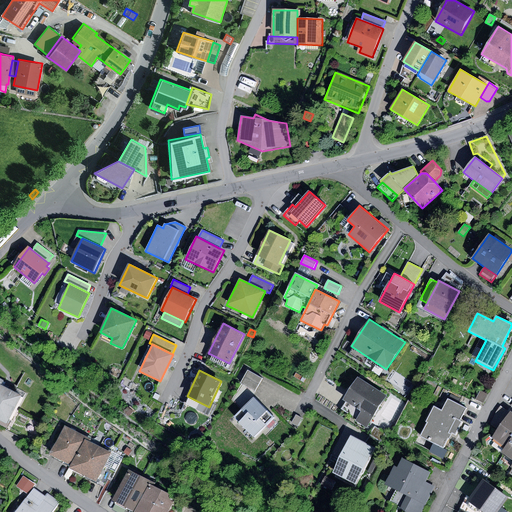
[(262,378),(248,370),(240,383),(255,391),(262,378)]
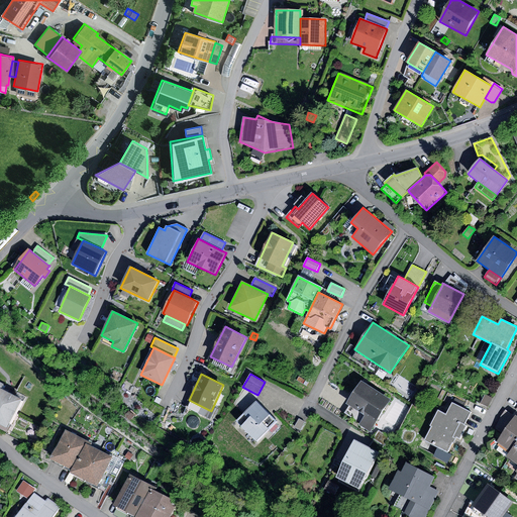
[(6,385),(0,381),(0,424),(9,429),(24,401),(15,397),(3,390),(6,385)]
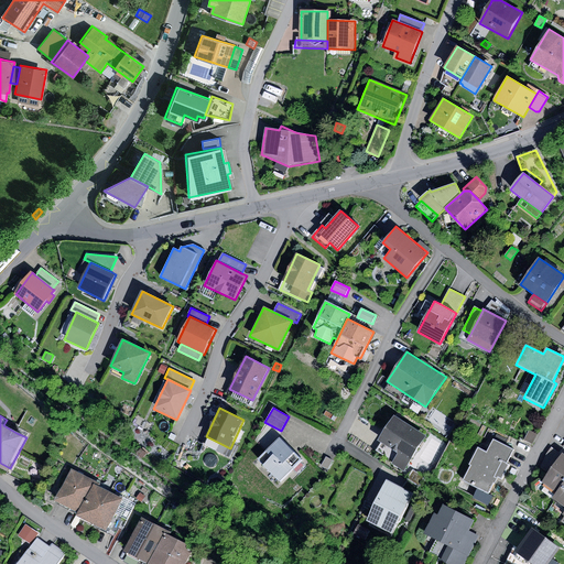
[(426,436),(394,416),(380,441),(381,442),(398,453),(392,462),(391,464),(404,473),(426,436)]
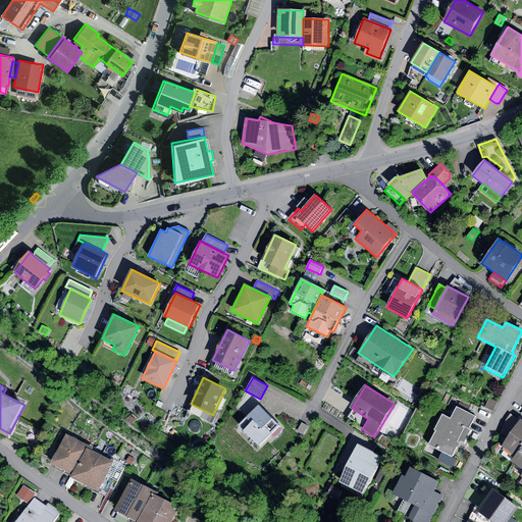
[(490,398),(485,408),(492,411),(498,402),(490,398)]
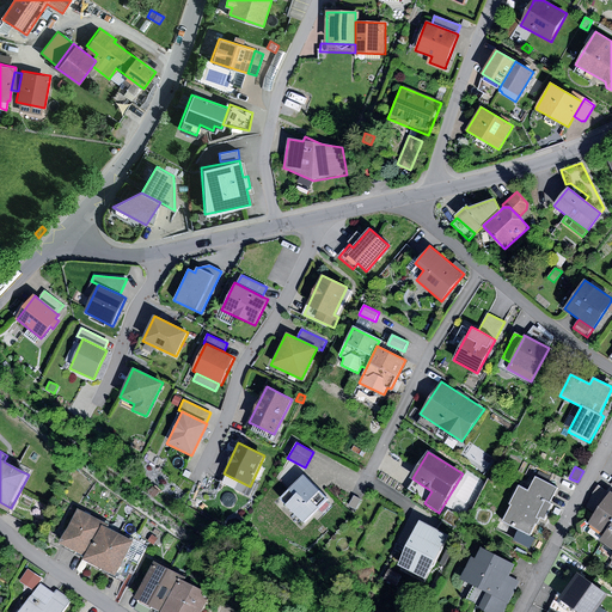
[(304,475),(280,499),(304,522),(328,499),(304,475)]
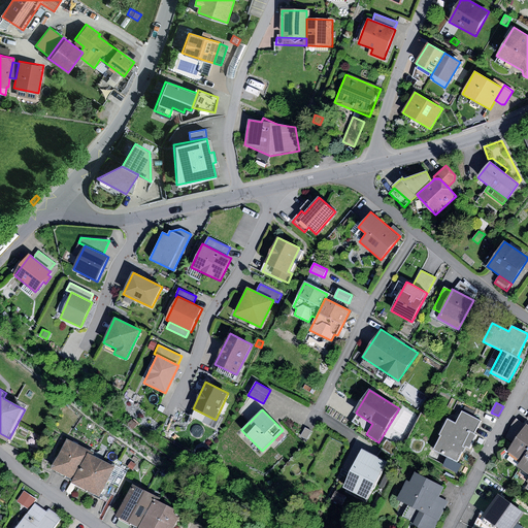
[(456,424),(448,420),(439,434),(441,435),(433,451),(447,458),(457,463),(466,447),(469,449),(476,435),(474,433),(481,421),(462,411),(456,424)]
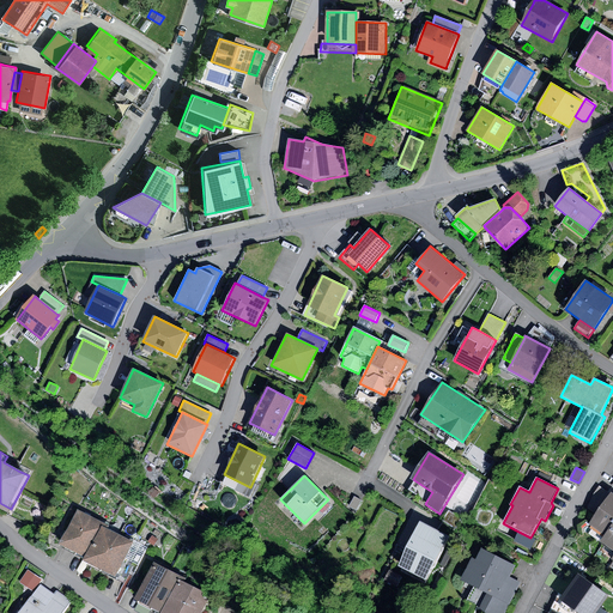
[(432,492),(414,480),(408,490),(426,502),(432,492)]
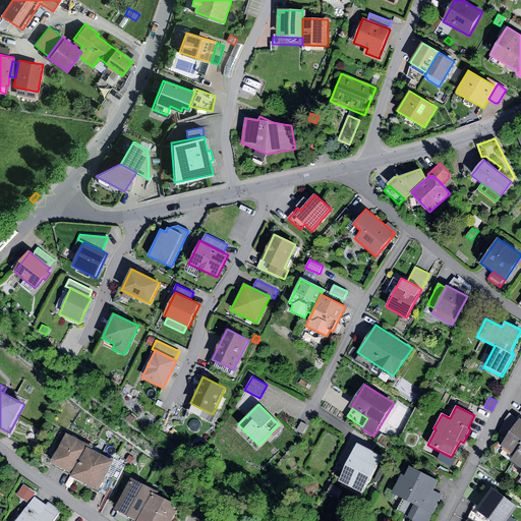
[(515,456),(520,447),(520,420),(520,419),(501,446),(515,456)]
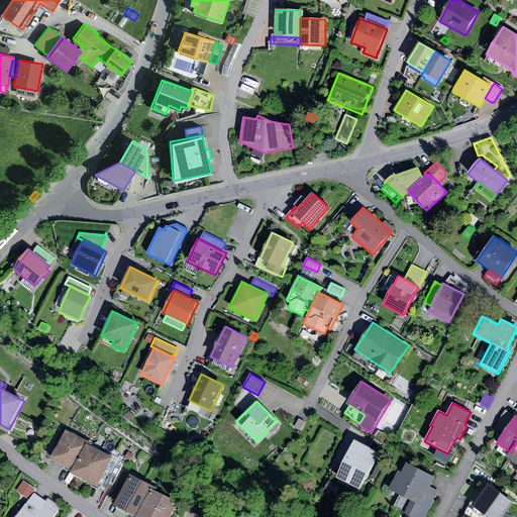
[(379,430),(373,439),(384,446),(390,437),(379,430)]
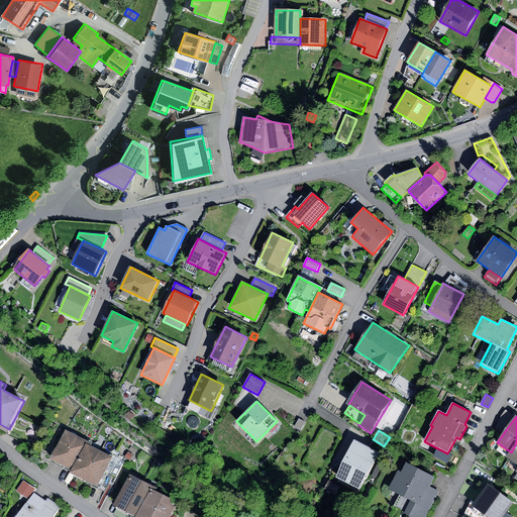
[(66,431),(52,460),(63,466),(78,436),(66,431)]
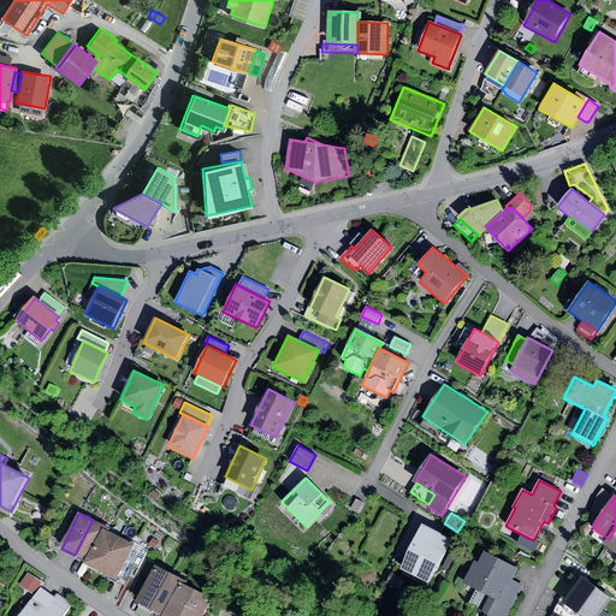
[(105,527),(93,520),(75,555),(88,562),(104,529),(105,527)]
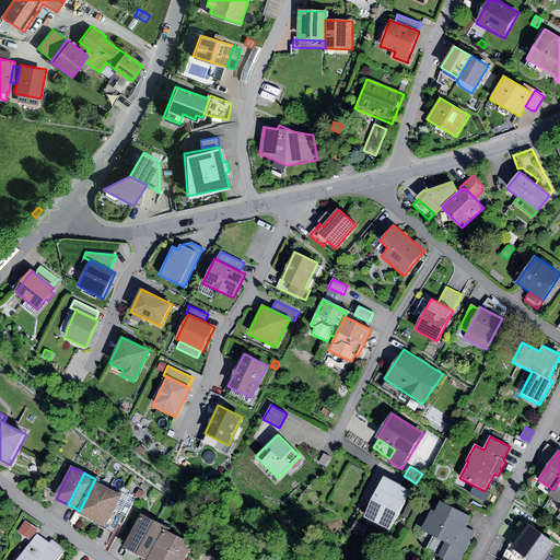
[(409,490),(384,477),(363,517),(389,531),(409,490)]
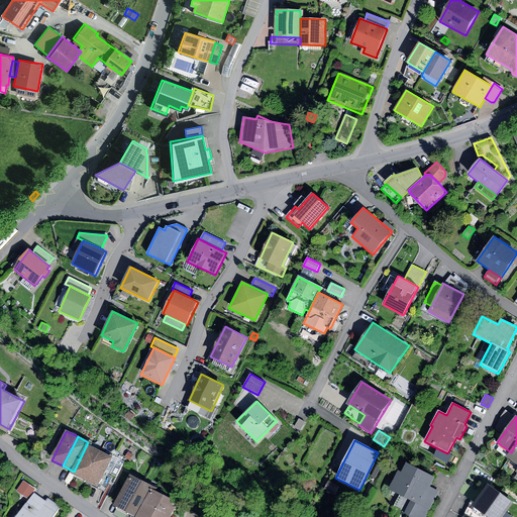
[(516,463),(516,443),(511,452),(507,457),(516,463)]
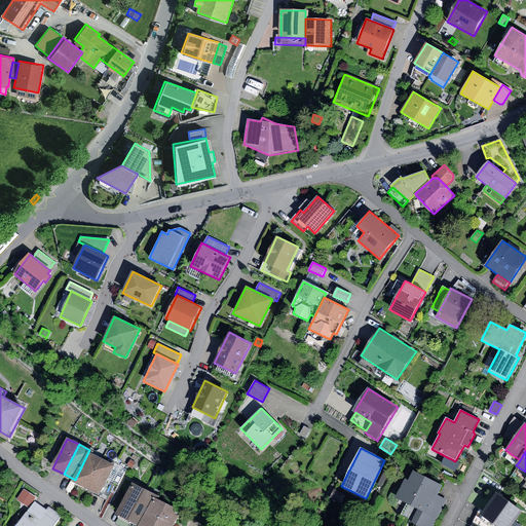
[(75,480),(73,482),(86,489),(102,459),(88,452),(75,480)]
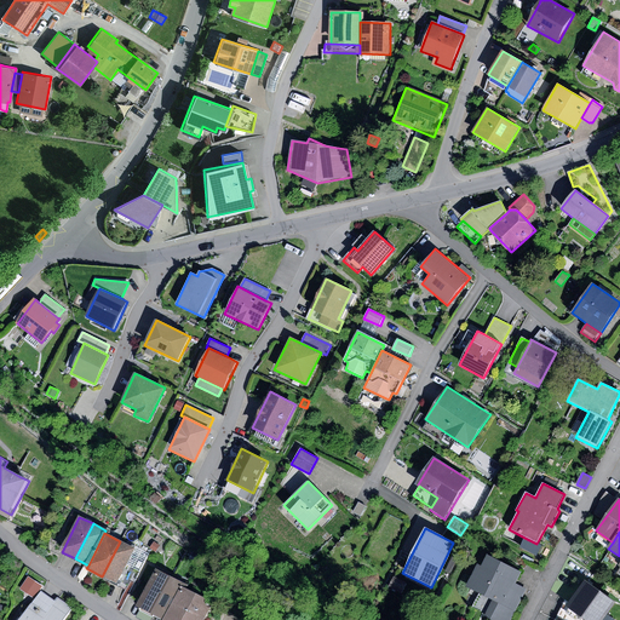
[(537,544),(524,538),(520,547),(537,556),(541,545),(537,544)]
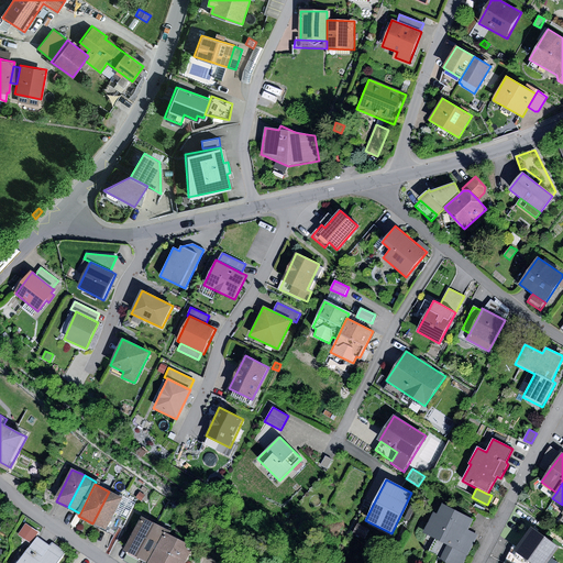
[(122,498),(106,530),(119,537),(139,499),(136,498),(127,489),(122,498)]
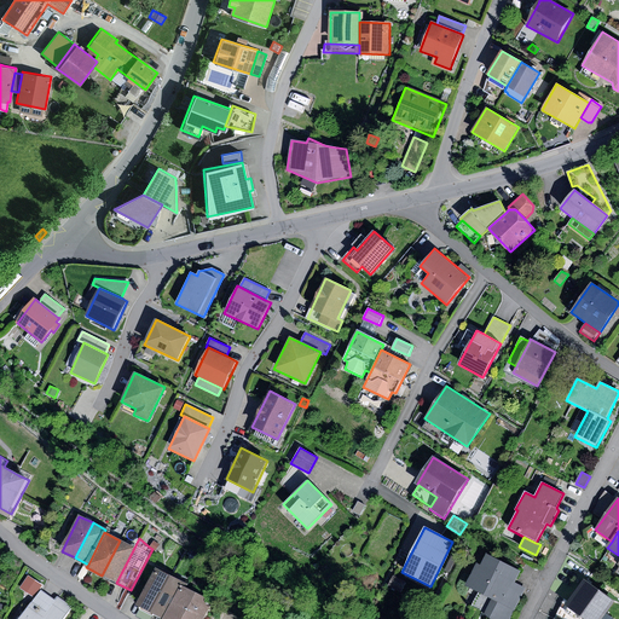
[(134,548),(120,541),(102,576),(116,583),(134,548)]
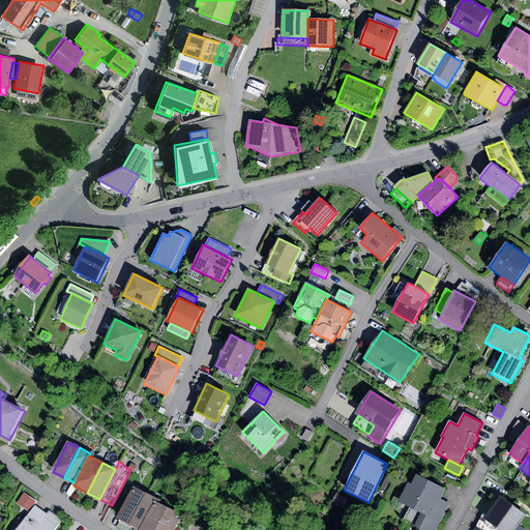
[(131,463),(128,469),(130,470),(133,472),(137,467),(131,463)]
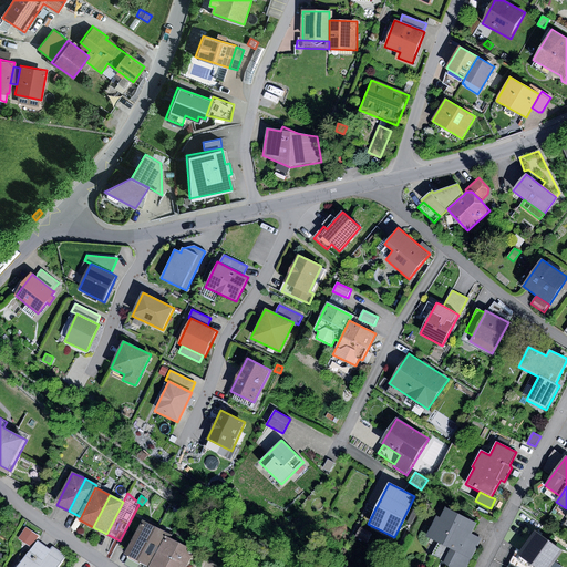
[(441,518),(436,516),(426,537),(439,543),(432,555),(444,560),(443,564),(449,566),(466,566),(482,538),(472,534),(477,523),(446,508),(441,518)]
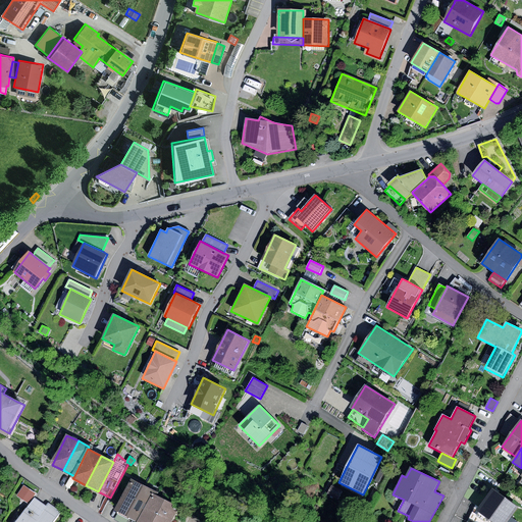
[(133,480),(117,510),(128,515),(144,485),(133,480)]
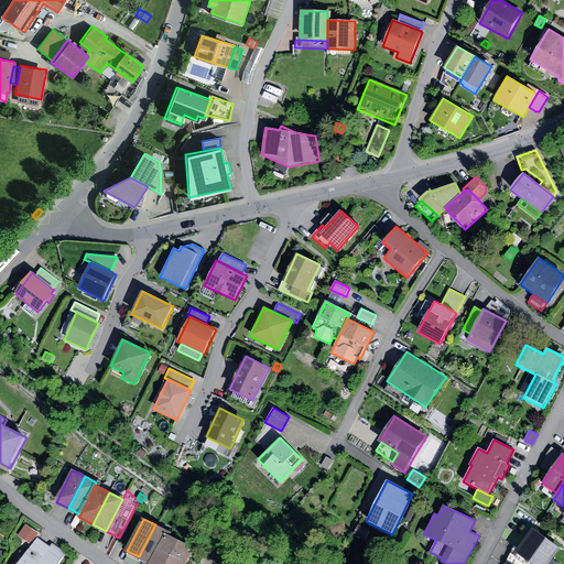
[(167,531),(155,524),(139,556),(151,563),(165,533),(167,531)]
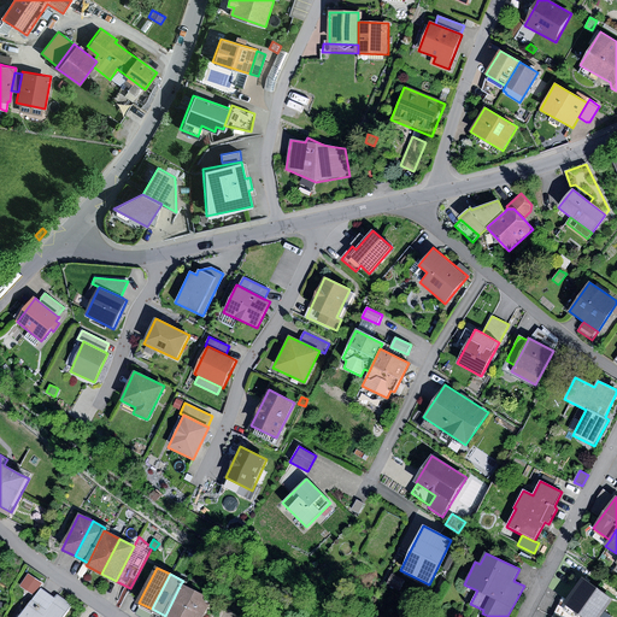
[(404,580),(392,574),(387,583),(399,589),(404,580)]
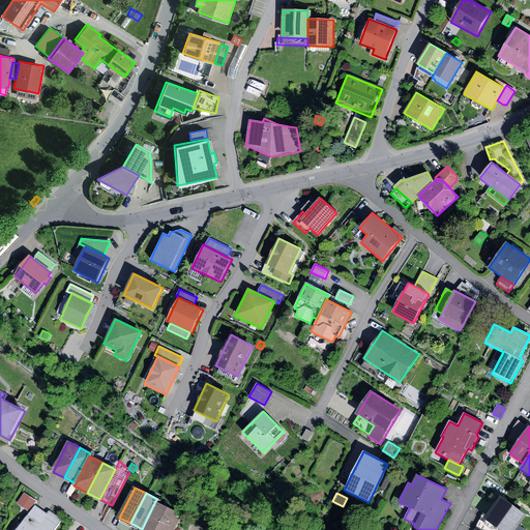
[(23,495),(19,502),(26,505),(30,498),(23,495)]
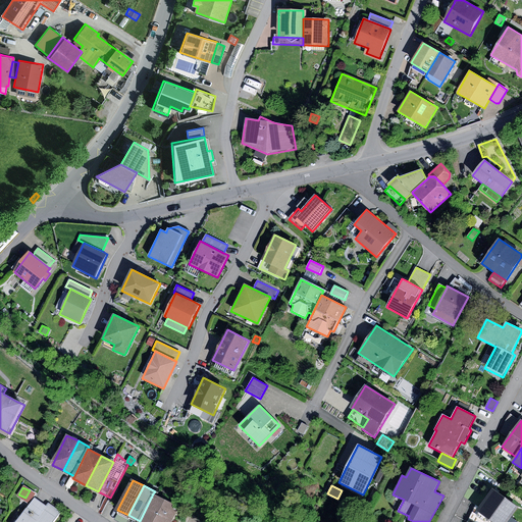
[(492,489),(477,511),(491,521),(507,521),(511,517),(518,507),(492,489)]
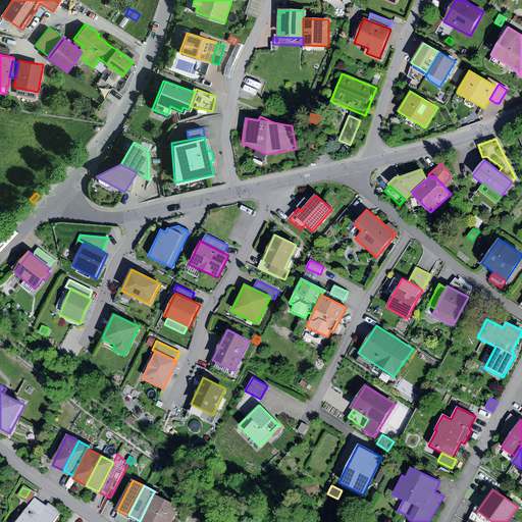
[(140,521),(139,521),(155,521),(166,501),(153,493),(140,521)]
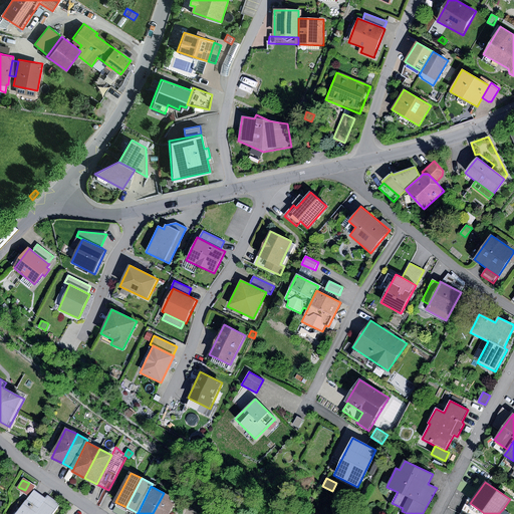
[(51,513),(60,504),(47,495),(45,498),(34,490),(15,513),(51,513)]
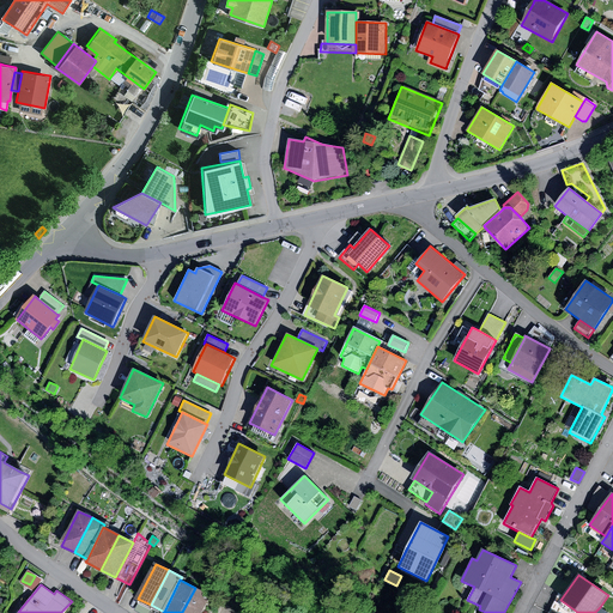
[(200,612),(210,595),(195,588),(182,612),(200,612)]
